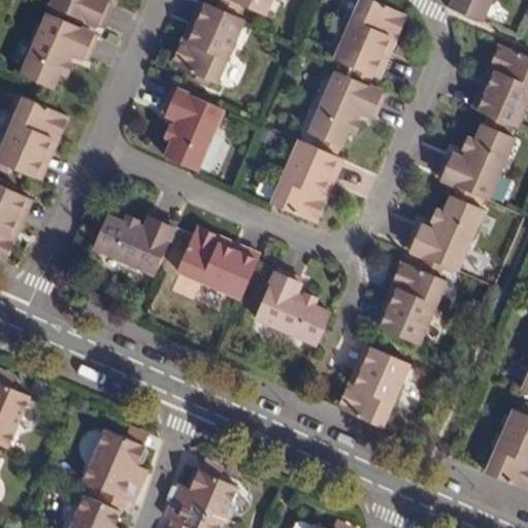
[(52,0),(51,5),(72,14),(93,24),(100,27),(112,1),(109,0),(52,0)]
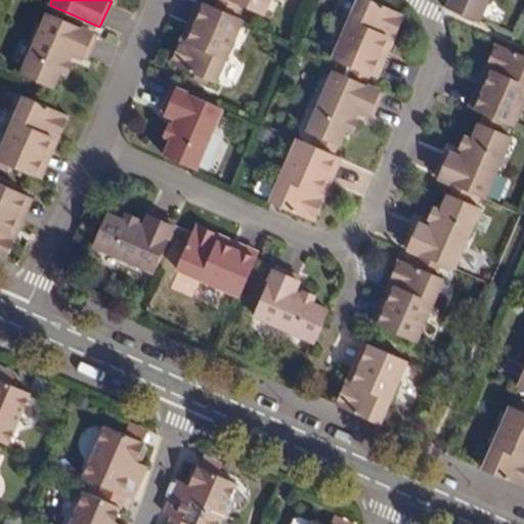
[(205,2),(199,0),(195,0),(179,39),(187,43),(205,2)]
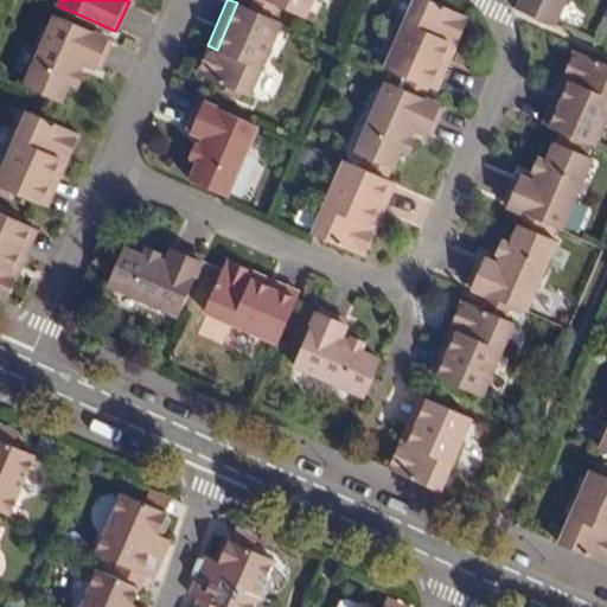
[(257,0),(256,0),(254,0),(250,8),(272,18),(275,7),(257,0)]
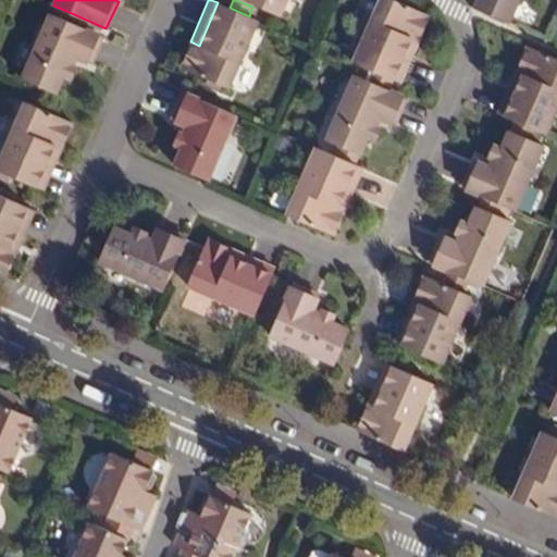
[(235,0),(236,0),(252,7),(280,19),(286,0),(235,0)]
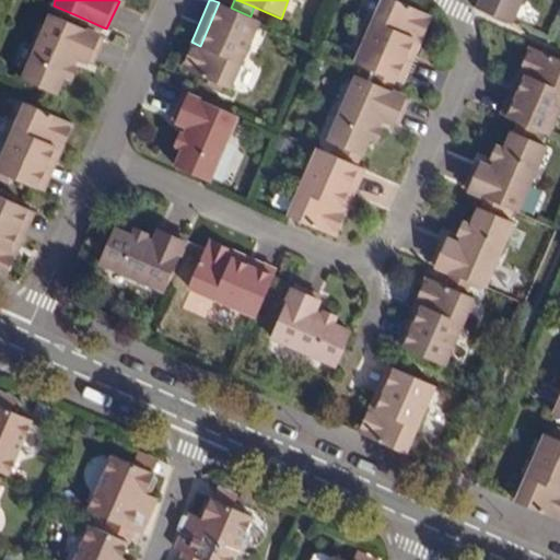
[(381,0),(354,62),(373,71),(394,80),(412,37),(420,41),(431,15),(394,0),(381,0)]
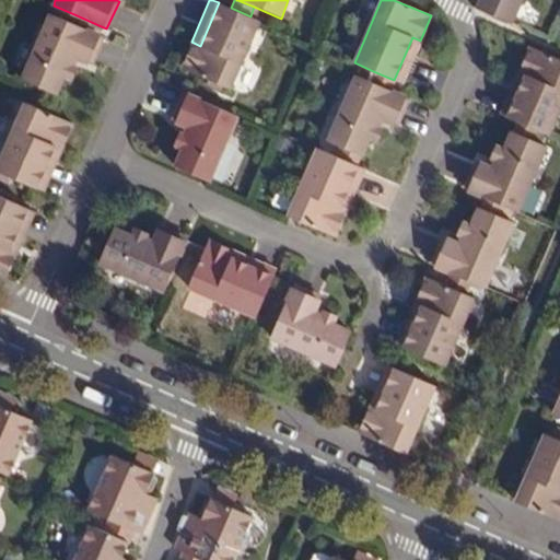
[(511,23),(521,0),(481,0),(478,9),(511,23)]
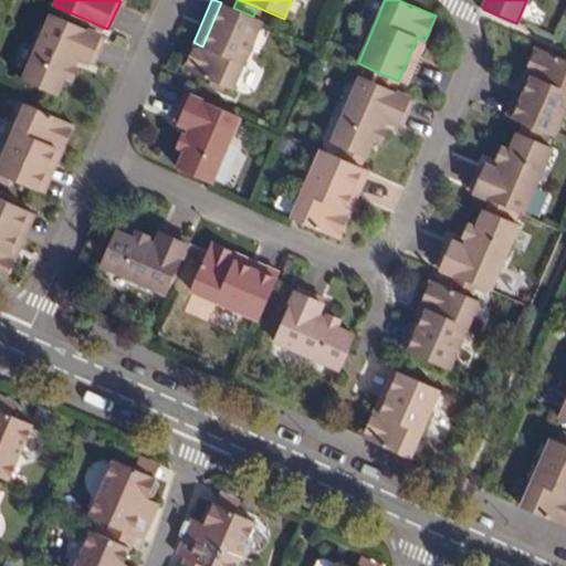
[(233,8),(221,2),(202,46),(194,42),(182,69),(230,90),(262,20),(253,17),(233,8)]
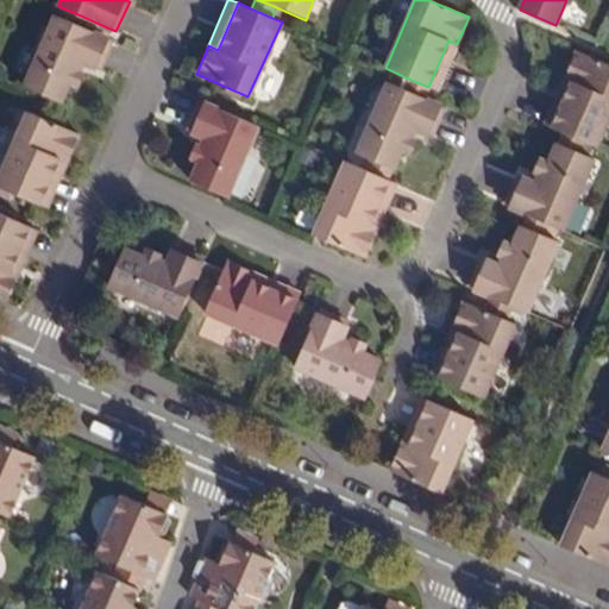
[(105,35),(80,25),(55,14),(23,85),(56,99),(66,80),(75,83),(81,71),(73,68),(76,58),(85,62),(99,68),(112,38),(105,35)]
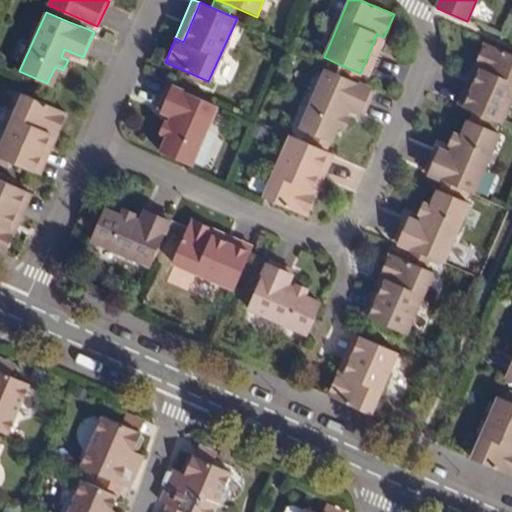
[(90,23),(70,14),(67,21),(88,29),(90,23)]
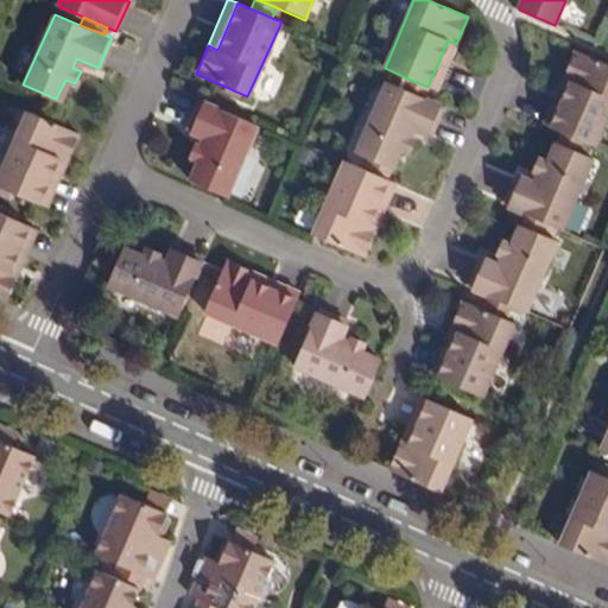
[(448,40),(428,87),(437,90),(456,44),(448,40)]
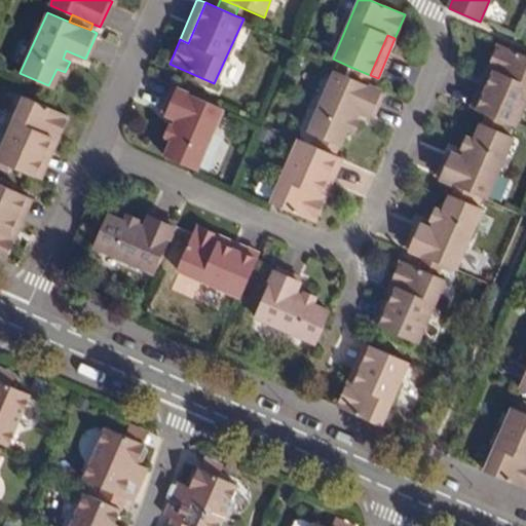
[(525,55),(495,42),(486,65),(494,69),(476,110),(483,113),(501,121),(515,126),(525,99),(525,55)]
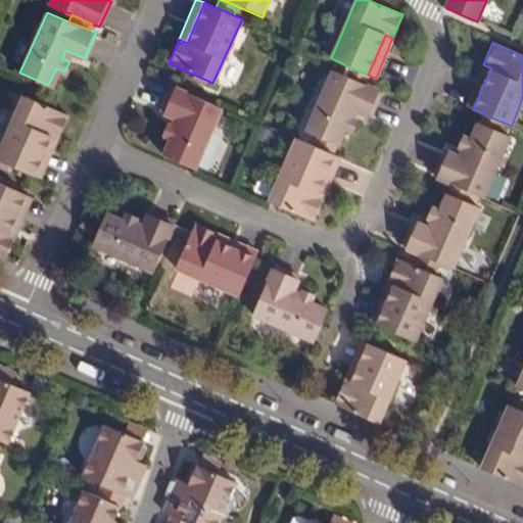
[(73,53),(65,50),(62,58),(69,61),(73,53)]
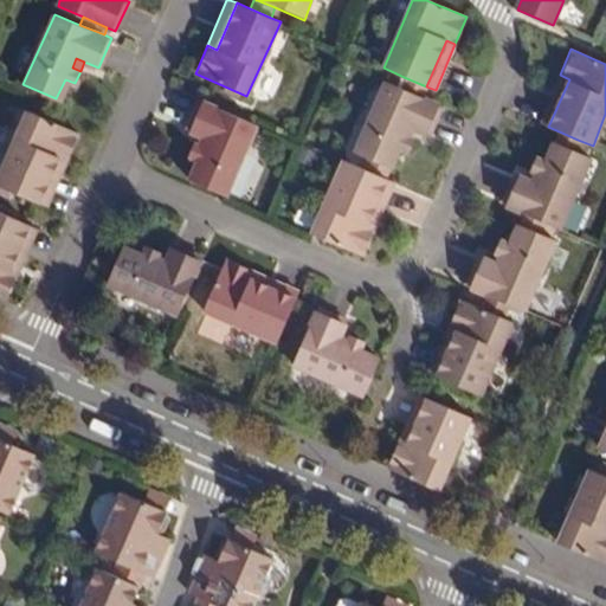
[(569,79),(560,75),(539,122),(548,127),(569,79)]
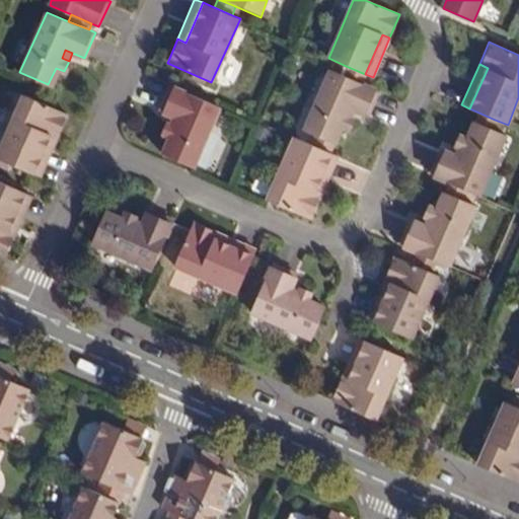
[(361,83),(365,74),(346,66),(342,75),(361,83)]
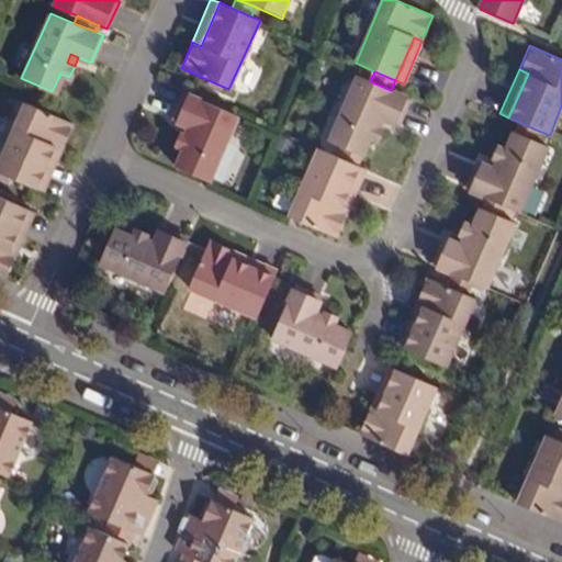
[(358,153),(366,134),(371,122),(374,113),(383,117),(395,123),(407,97),(391,90),(370,81),(351,72),(323,138),(339,145),(358,153)]
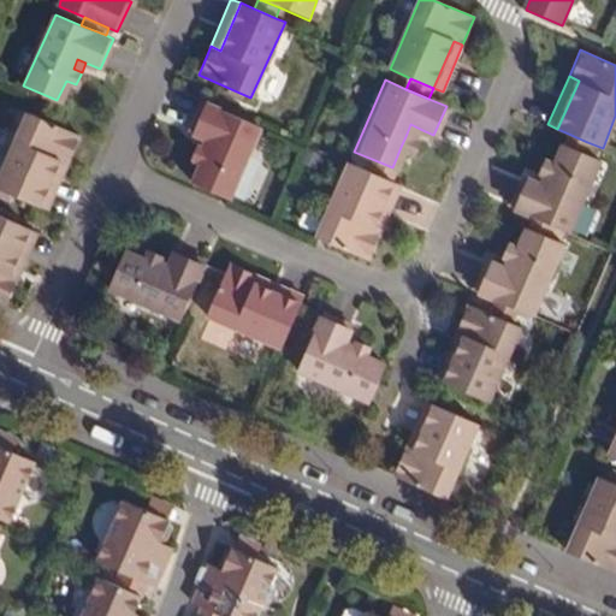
[(213,142),(208,153),(199,149),(194,163),(202,166),(194,185),(230,201),(261,128),(203,101),(189,134),(203,140),(213,142)]
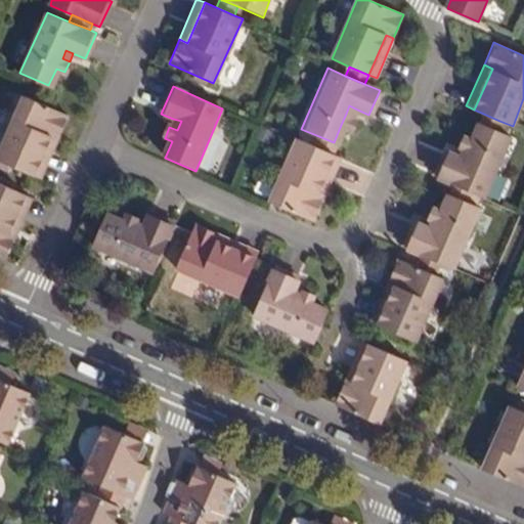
[(41,150),(58,112),(20,96),(0,141),(0,160),(39,177),(49,154),(41,150)]
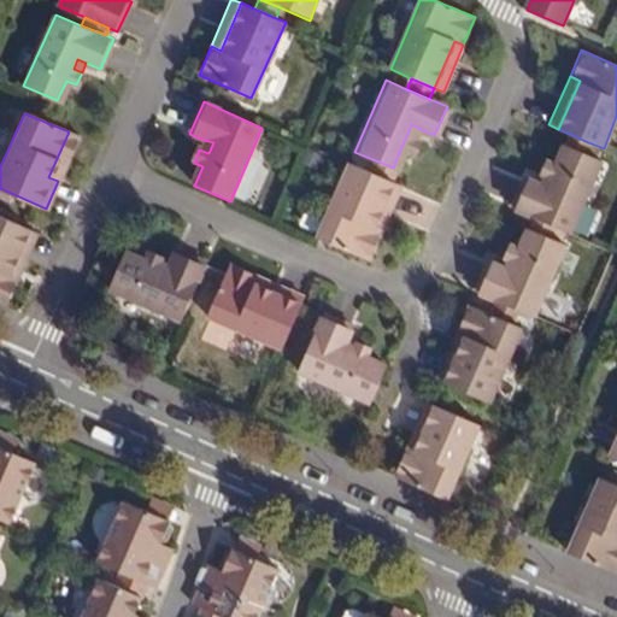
[(421,129),(411,124),(407,134),(417,137),(421,129)]
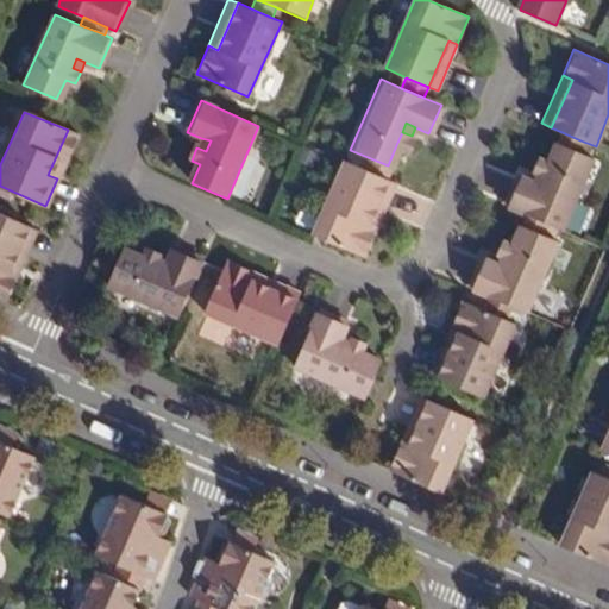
[(77,135),(68,130),(48,175),(57,179),(77,135)]
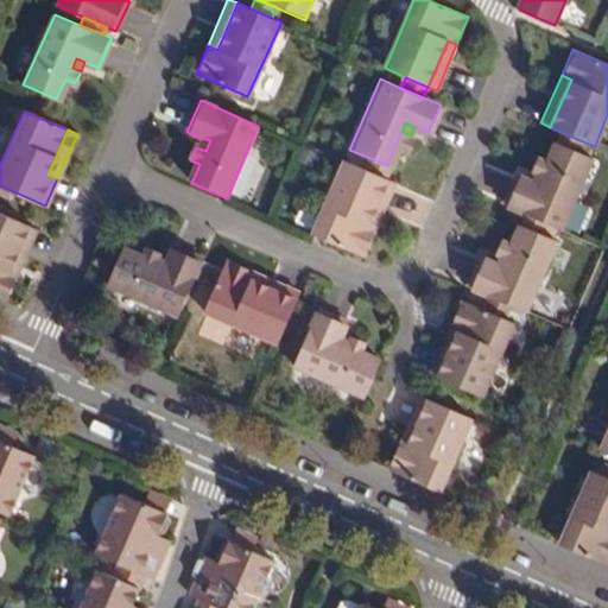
[(580,140),(558,131),(553,141),(576,151),(580,140)]
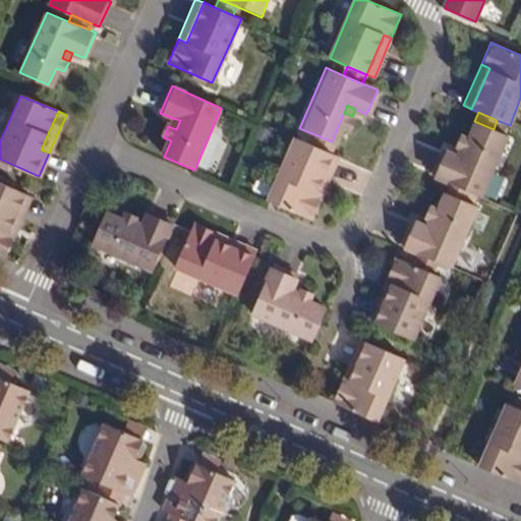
[(344,113),(339,124),(347,127),(352,116),(344,113)]
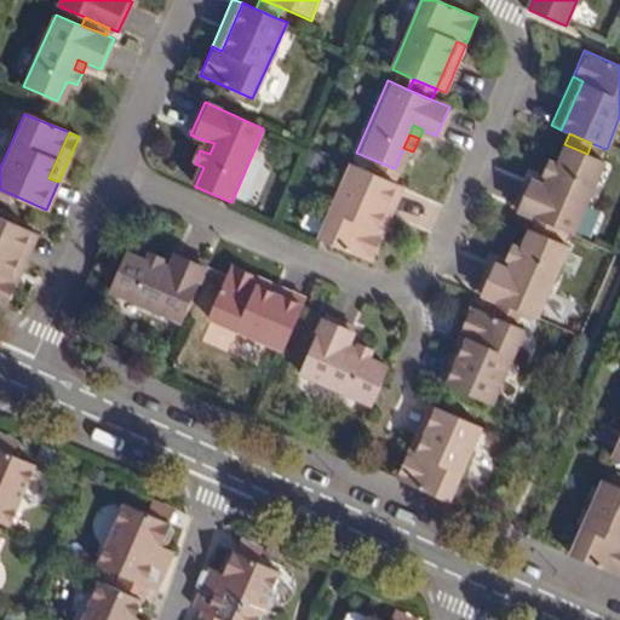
[(214,143),(205,141),(200,150),(210,154),(214,143)]
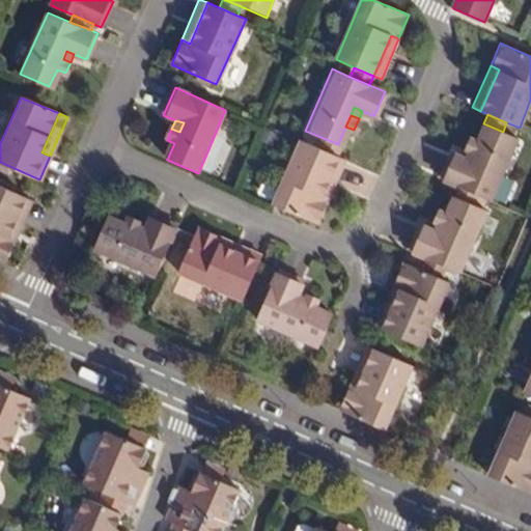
[(514,136),(503,132),(483,123),(476,142),(469,139),(464,149),(468,151),(465,161),(459,159),(448,154),(438,177),(456,186),(475,194),(487,199),(514,136)]
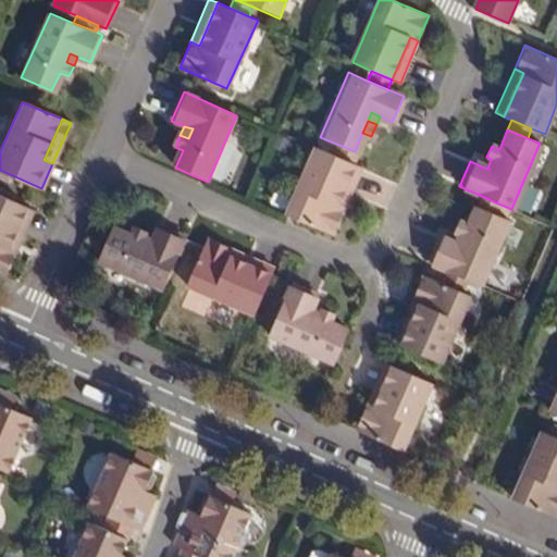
[(355,151),(336,144),(332,153),(350,162),(350,160),(355,151)]
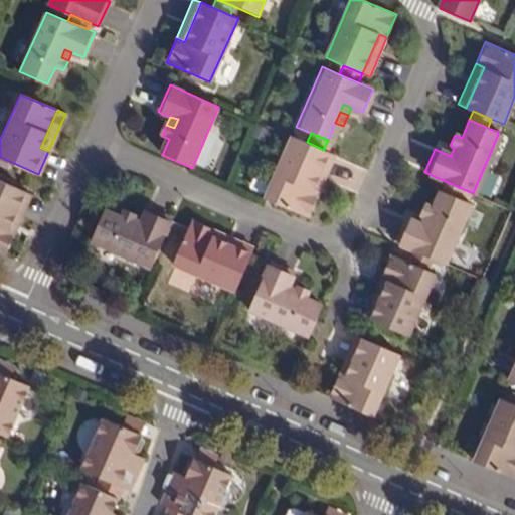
[(307,142),(292,135),(264,198),(307,217),(317,193),(308,190),(326,151),(324,150),(307,142)]
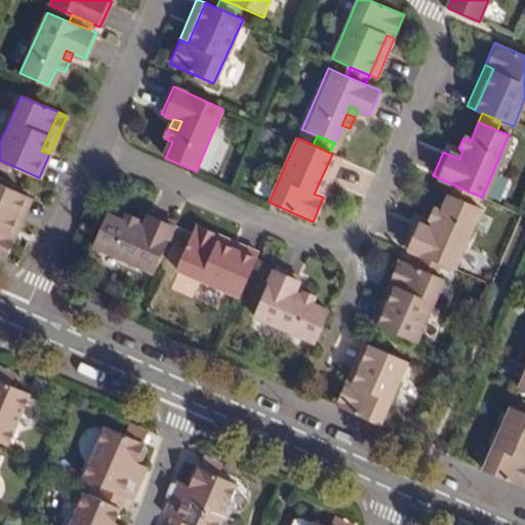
[(462,150),(458,148),(454,157),(459,159),(462,150)]
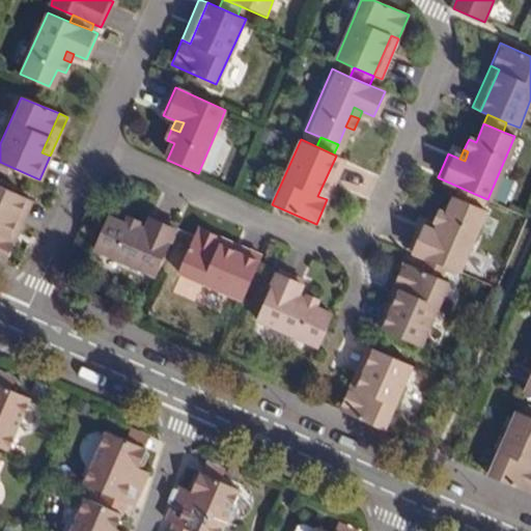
[(345,159),(336,156),(317,196),(327,199),(345,159)]
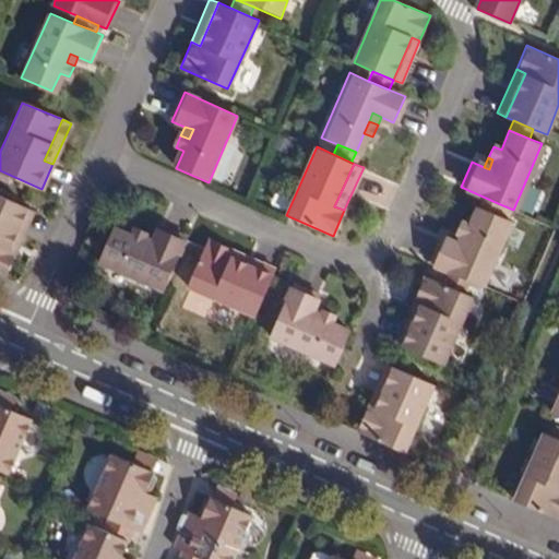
[(500,204),(480,195),(476,205),(497,214),(500,204)]
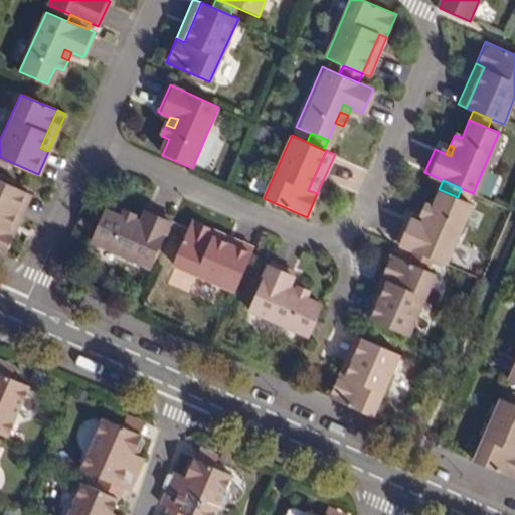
[(4,230),(21,192),(0,183),(0,253),(3,255),(12,234),(4,230)]
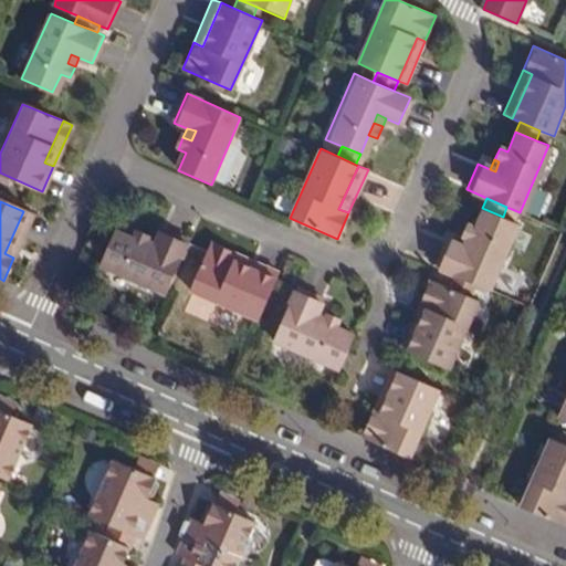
[(461,234),(468,238),(463,248),(457,244),(444,239),(433,266),(453,275),(472,283),(486,289),(516,222),(503,217),(482,208),(474,227),(467,223),(461,234)]
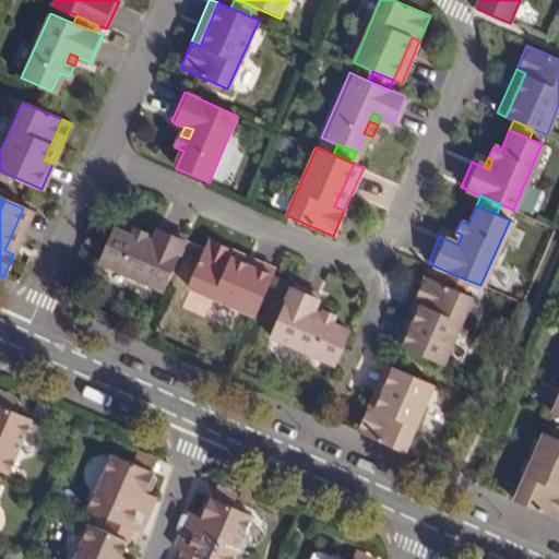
[(32,212),(23,209),(4,250),(13,254),(32,212)]
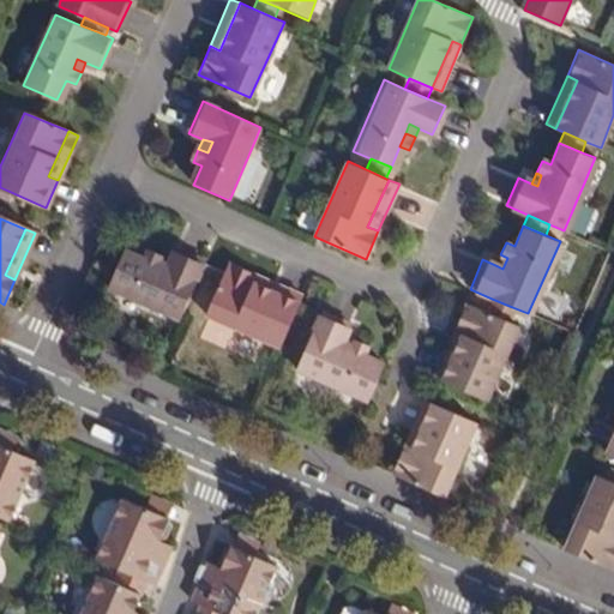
[(156,264),(160,256),(146,251),(144,259),(121,250),(106,284),(180,317),(205,259),(176,246),(170,260),(167,269),(156,264)]
